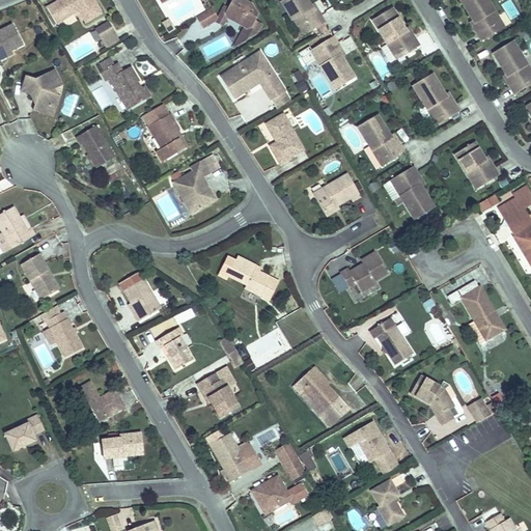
[(91,0),(70,0),(53,10),(63,28),(81,18),(88,30),(104,21),(91,0)]
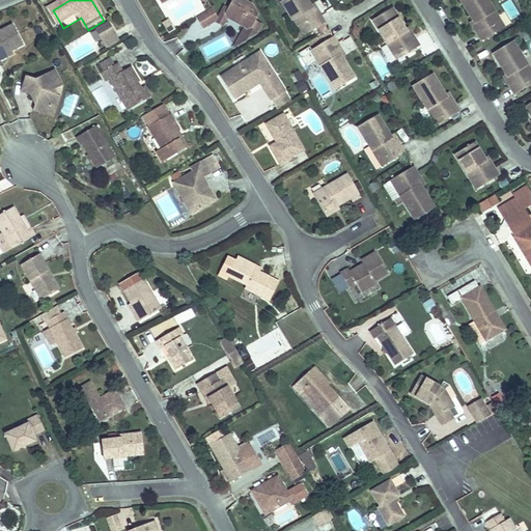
[(150,0),(159,11),(175,0),(150,0)]
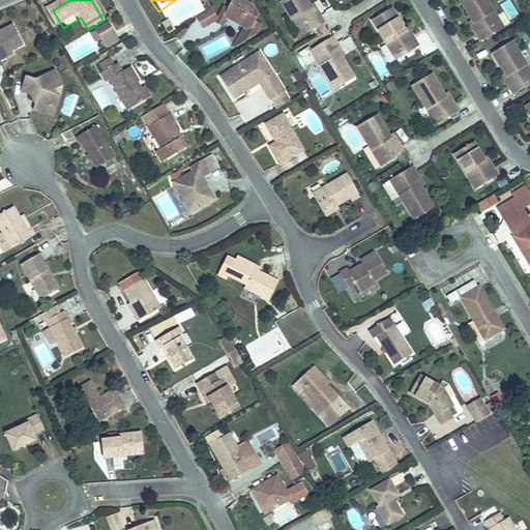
[(223,18),(226,20),(241,27),(245,29),(241,37),(245,43),(253,39),(259,27),(249,22),(253,16),(246,4),(237,0),(231,0),(226,10),(223,18)]
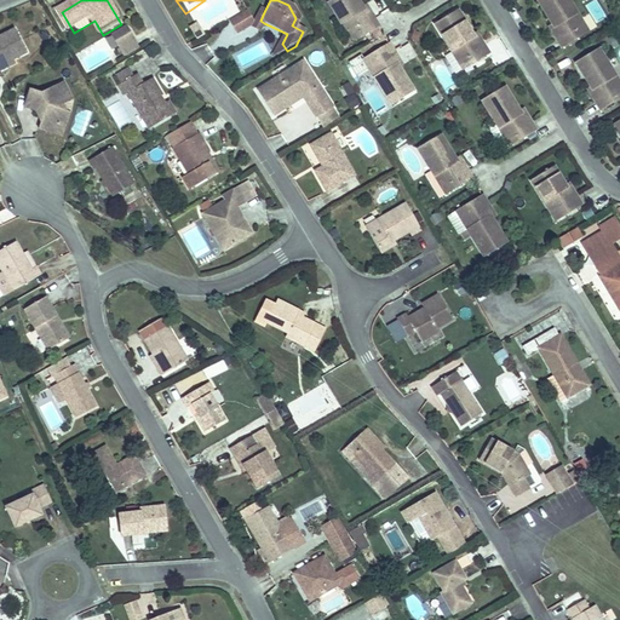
[(355,0),(333,0),(327,4),(348,36),(356,32),(361,40),(378,29),(372,21),(369,23),(361,9),(355,0)]
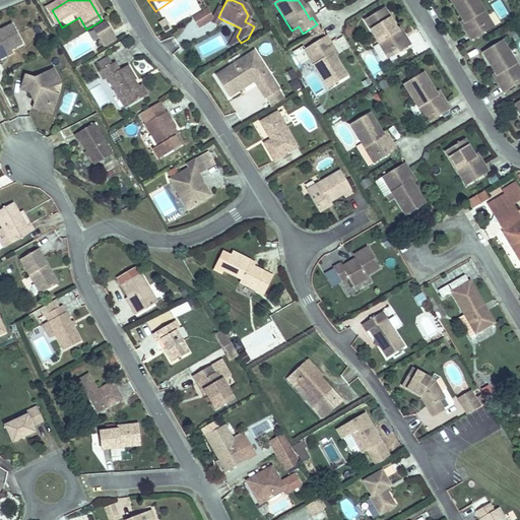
[(474,0),(451,0),(450,1),(463,21),(470,33),(467,35),(471,42),(485,33),(481,25),(489,21),(474,0)]
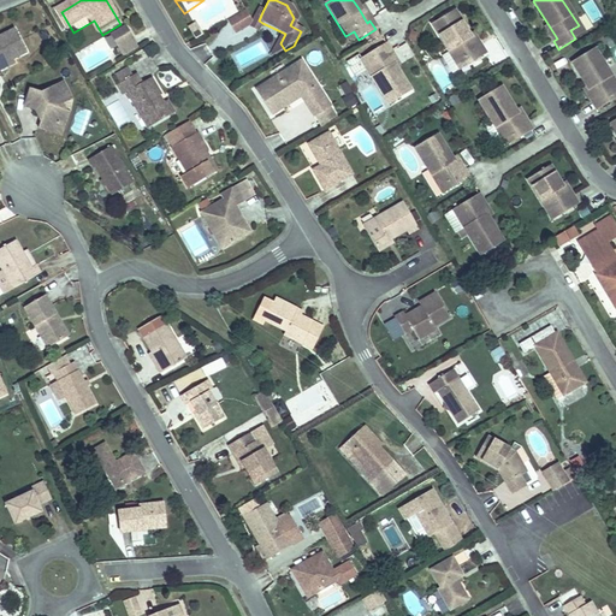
[(362,7),(359,9),(367,23),(369,21),(362,7)]
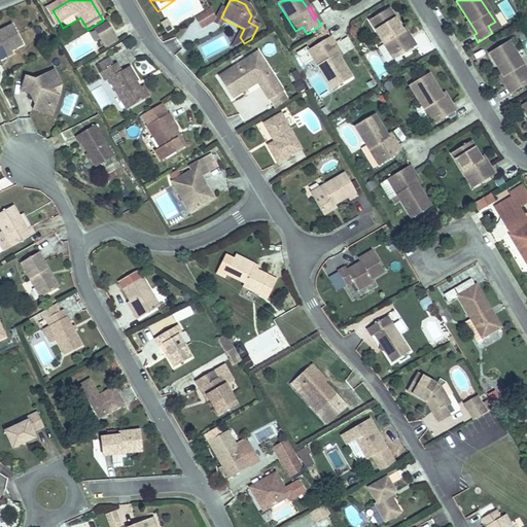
[(219,31),(224,20),(221,18),(224,10),(218,7),(209,26),(219,31)]
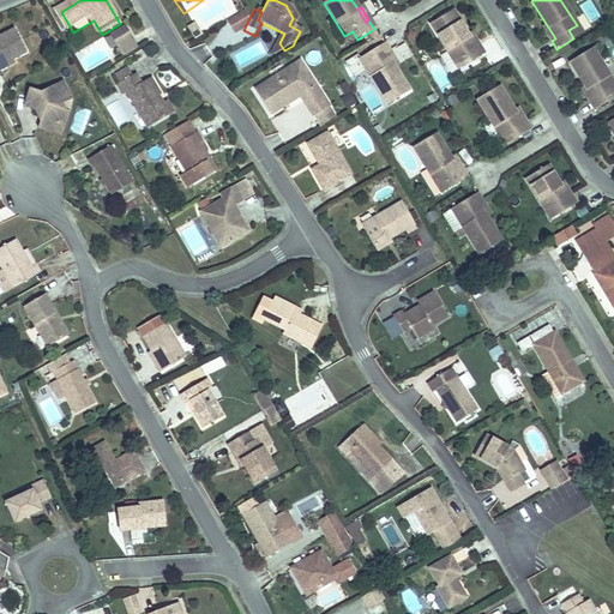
[(73,32),(61,12),(56,14),(68,35),(73,32)]
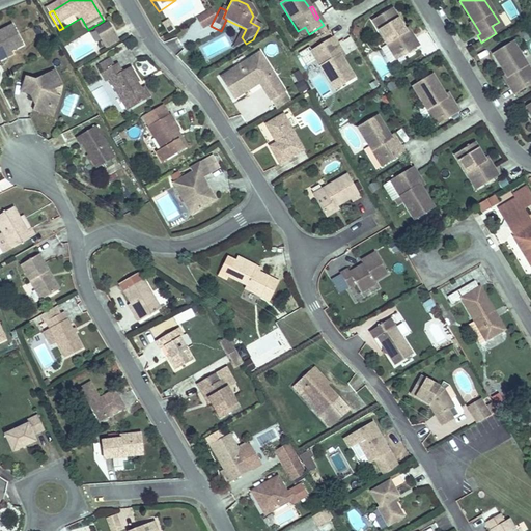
[(391,10),(372,22),(392,55),(399,51),(403,57),(418,48),(414,40),(411,43),(403,31),(391,10)]
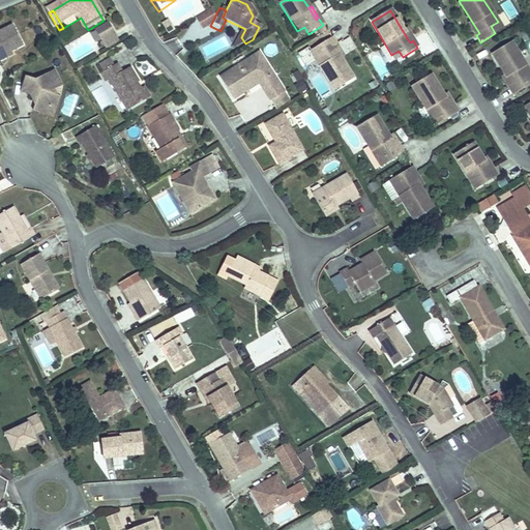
[(167,33),(174,31),(170,20),(163,23),(167,33)]
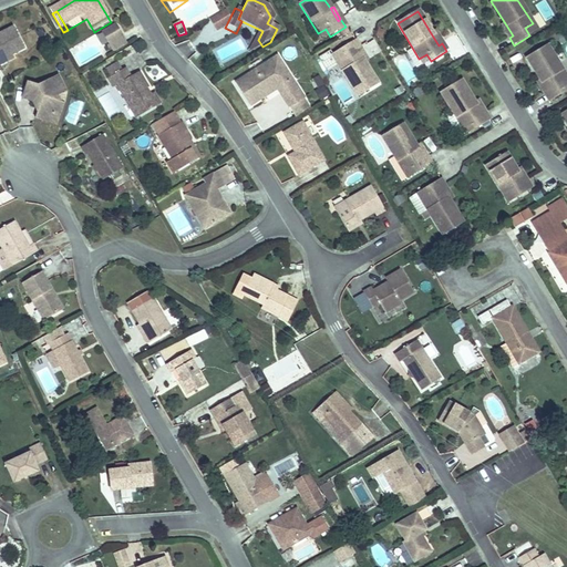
[(505,23),(502,24),(509,38),(513,35),(505,23)]
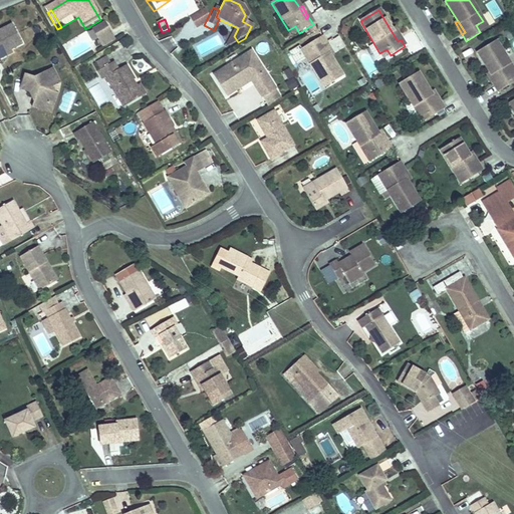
[(483,21),(476,25),(480,32),(487,28),(483,21)]
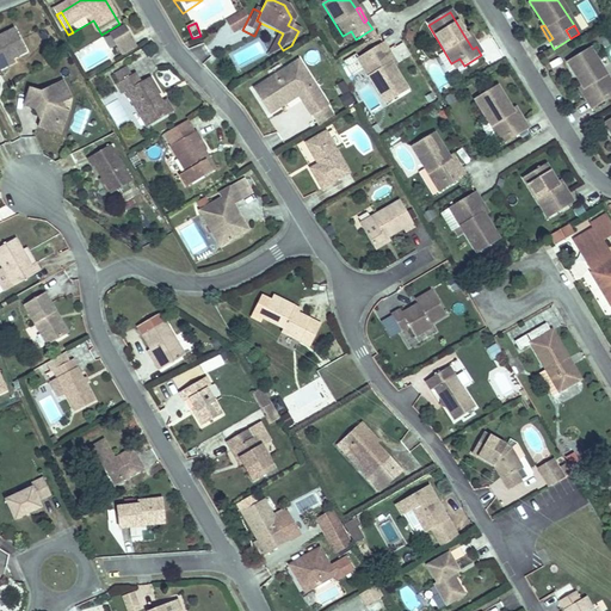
[(121,57),(137,48),(125,26),(109,35),(121,57)]
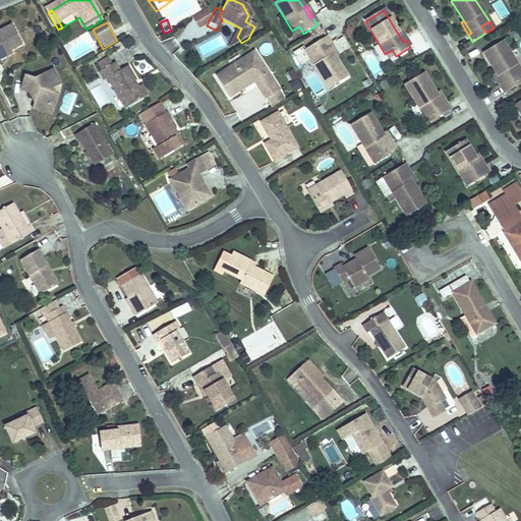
[(241,29),(237,26),(229,42),(221,57),(242,46),(241,43),(237,37),(241,29)]
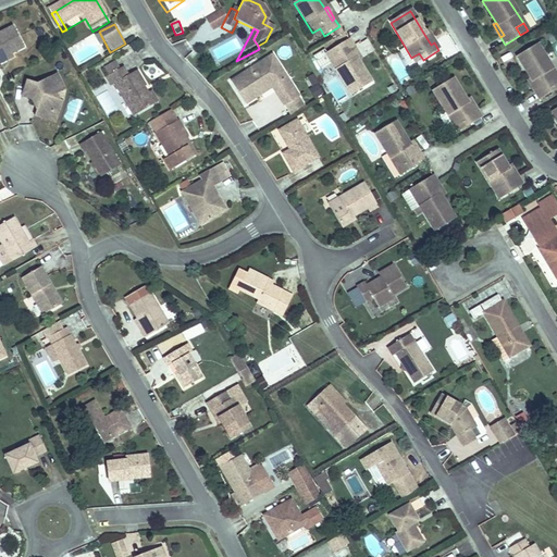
[(320,28),(312,33),(317,40),(324,36),(320,28)]
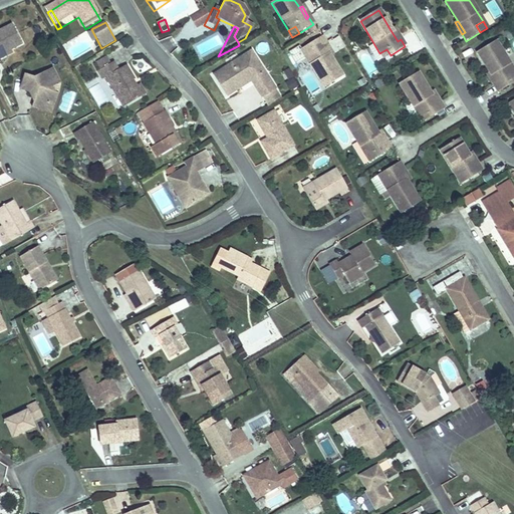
[(394,28),(391,30),(398,41),(401,39),(394,28)]
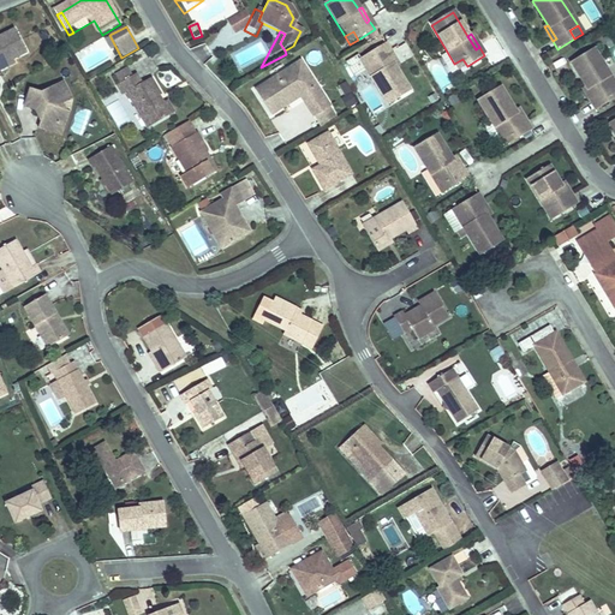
[(22,39),(0,48),(0,78),(6,76),(4,72),(31,58),(22,39)]
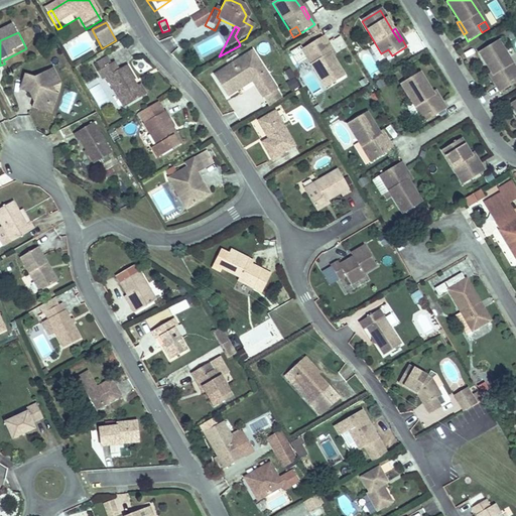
[(312,53),(305,57),(326,90),(344,78),(332,57),(325,46),(328,45),(323,37),(308,46),(312,53)]
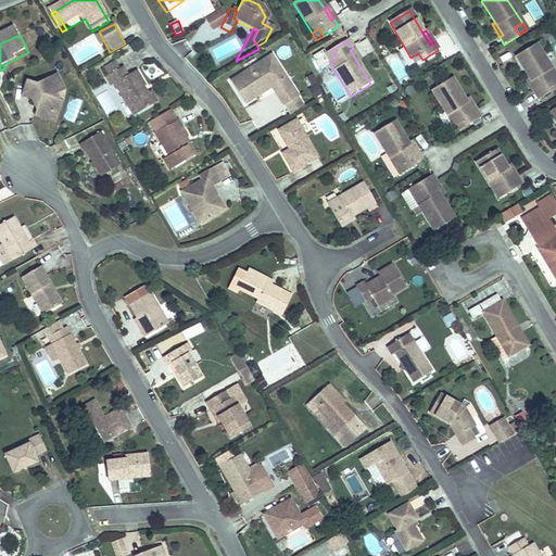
[(555,77),(536,45),(516,57),(530,78),(538,91),(534,92),(539,100),(554,91),(550,84),(555,79),(555,77)]
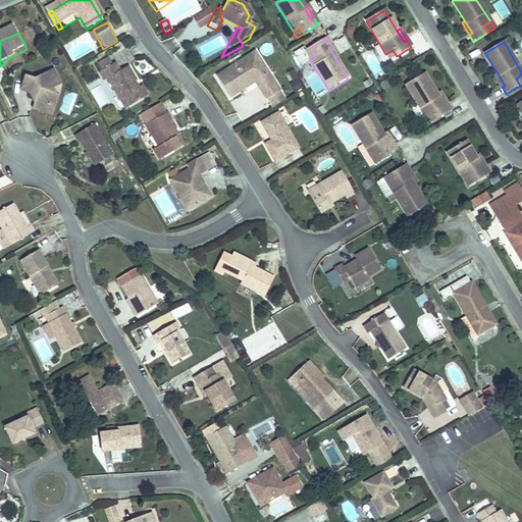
[(331,46),(328,47),(335,58),(337,57),(331,46)]
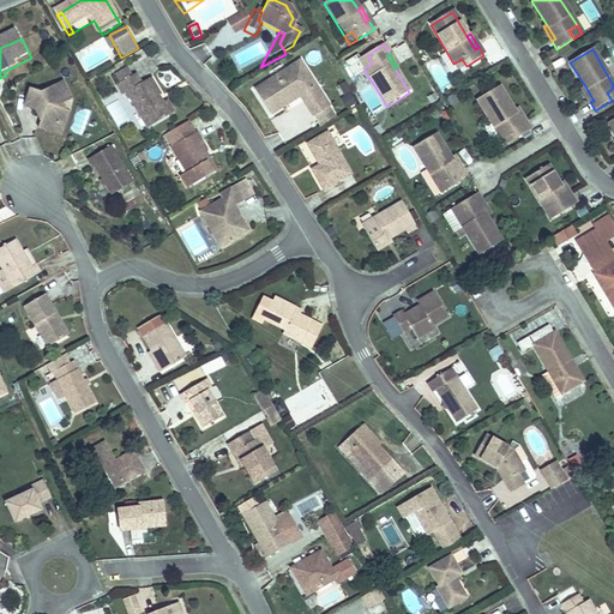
[(367,55),(359,60),(363,68),(372,64),(367,55)]
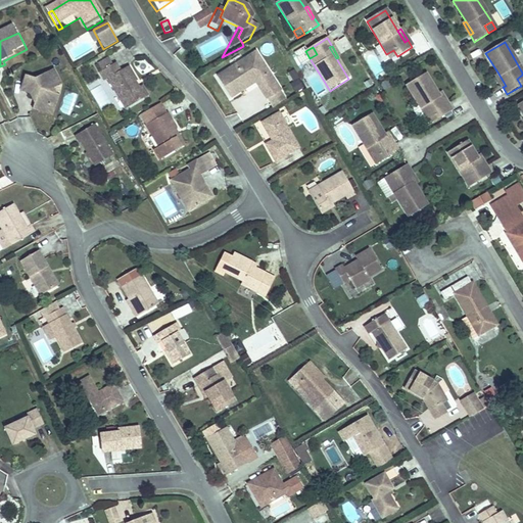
[(393,50),(386,54),(390,60),(397,56),(393,50)]
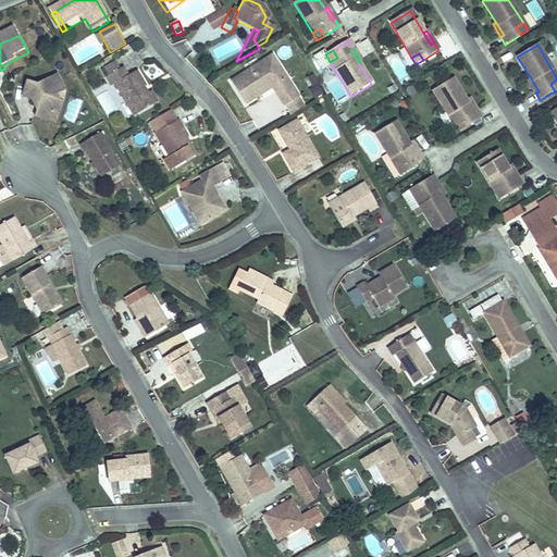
[(276,62),(268,67),(280,87),(288,82),(276,62)]
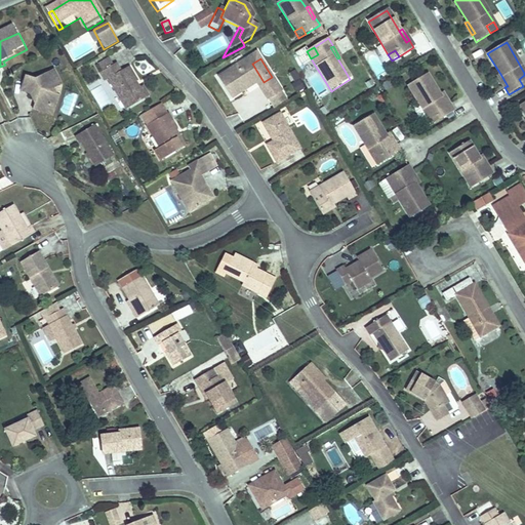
[(264,82),(252,64),(221,82),(234,104),(257,89),(269,108),(284,98),(272,77),(264,82)]
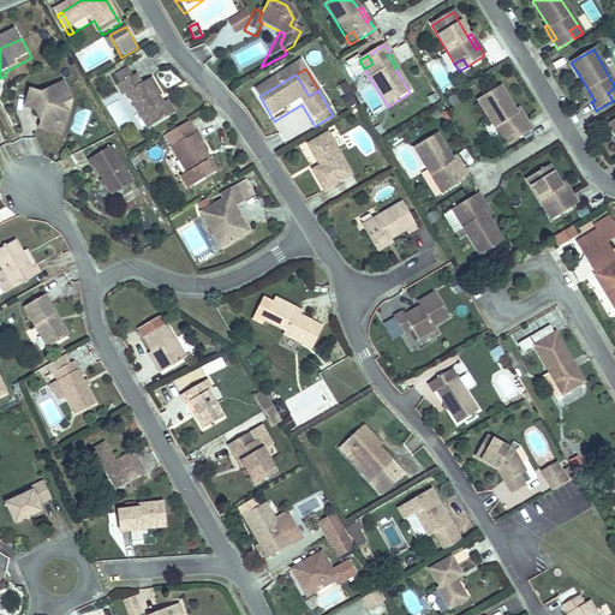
[(169,123),(161,111),(159,112),(154,103),(160,101),(150,83),(142,88),(136,79),(115,93),(120,101),(126,97),(149,135),(169,123)]
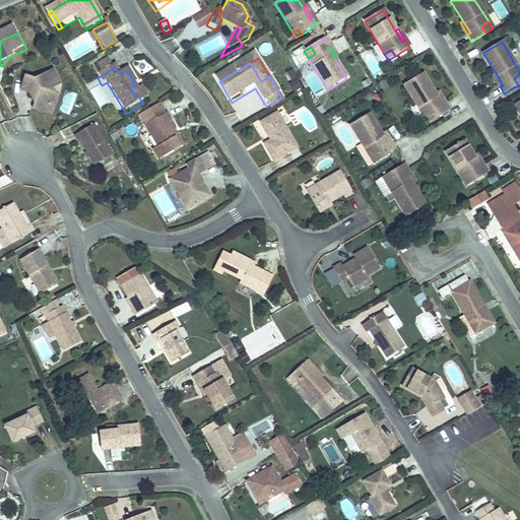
[(496,73),(493,75),(500,86),(503,85),(496,73)]
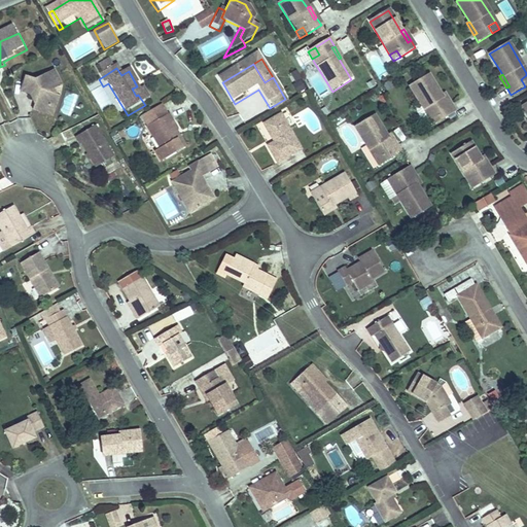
[(36,114),(42,116),(53,111),(55,107),(60,109),(63,101),(59,100),(56,93),(62,90),(55,75),(38,83),(29,80),(25,96),(35,99),(38,106),(36,114)]
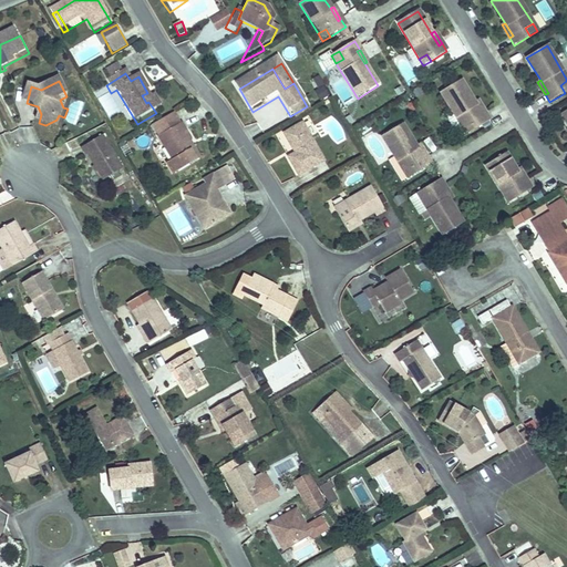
[(461,81),(441,93),(462,129),(470,124),(474,131),(490,121),(485,114),(482,115),(474,103),(461,81)]
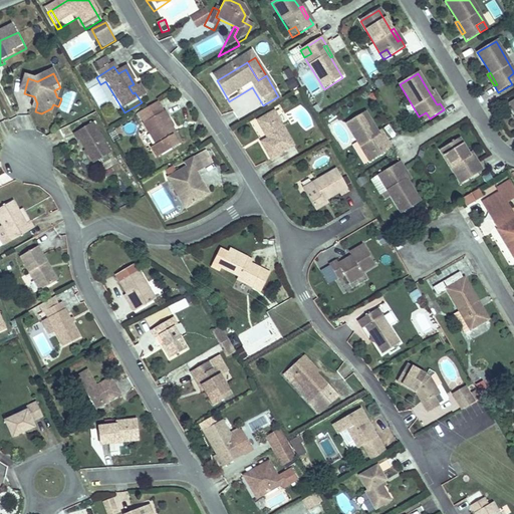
[(140,89),(135,92),(142,102),(146,99),(140,89)]
